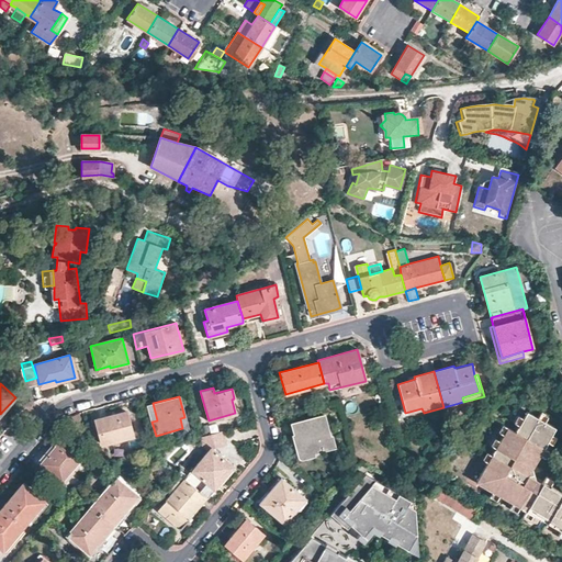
[(405,413),(401,396),(397,396),(404,418),(424,413),(422,408),(405,413)]
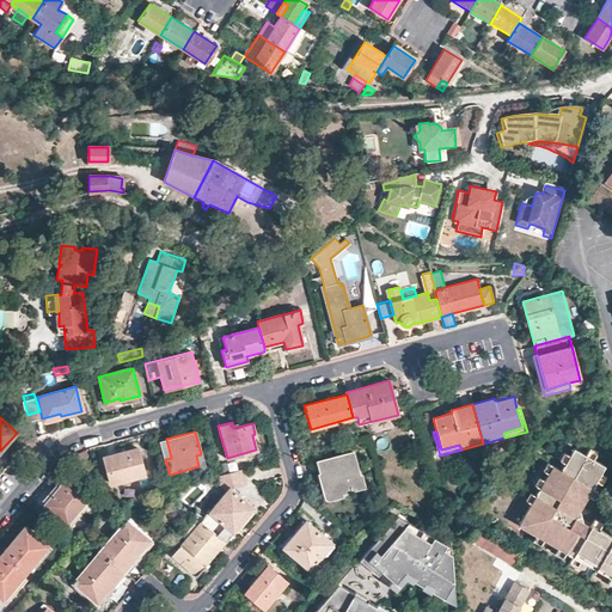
[(171,458),(166,439),(160,441),(165,459),(171,458)]
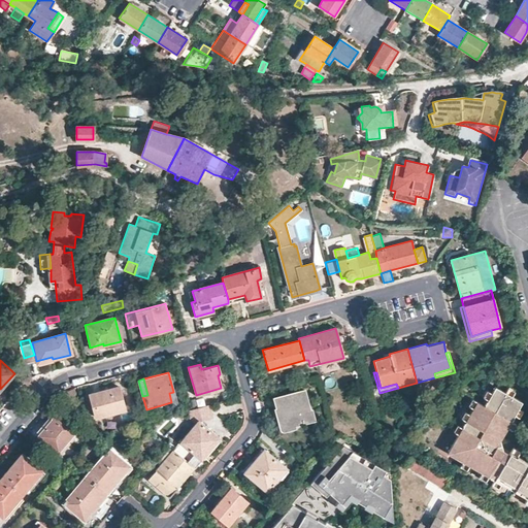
[(495,447),(499,440),(520,401),(494,386),(483,405),(477,402),(449,454),(527,498),(527,465),(502,451),(495,447)]
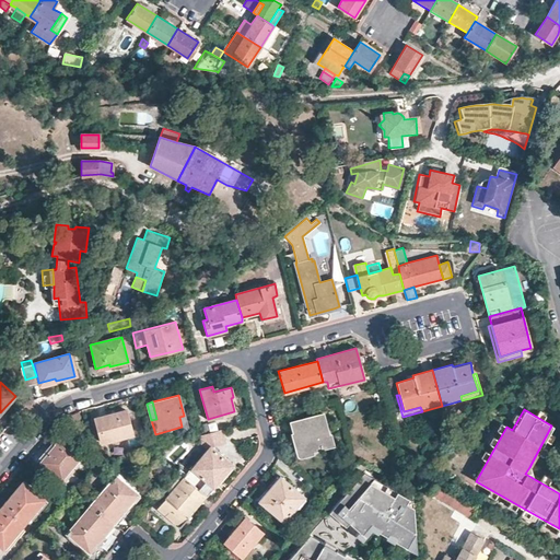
[(131,434),(125,410),(97,418),(101,430),(97,431),(100,442),(131,434)]
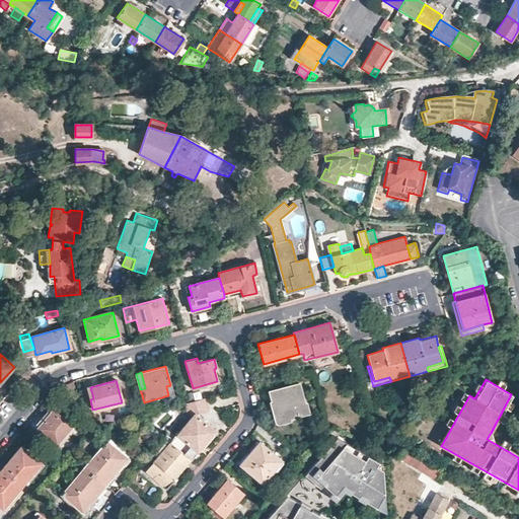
[(306,413),(298,383),(270,391),(272,402),(274,401),(279,420),(306,413)]
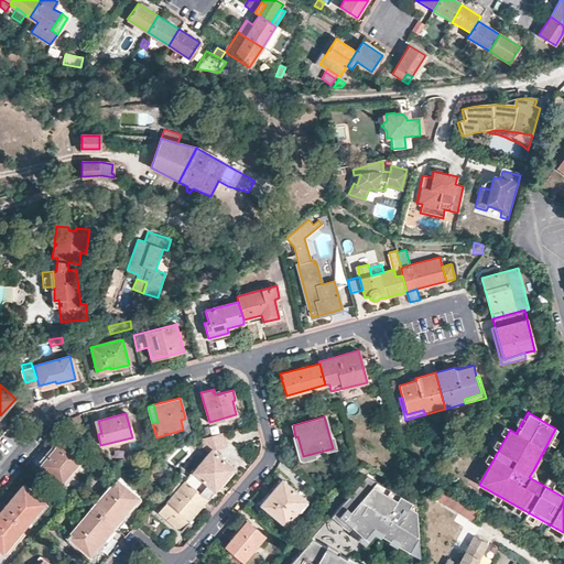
[(71,446),(62,438),(40,465),(64,485),(72,476),(69,474),(82,458),(69,447),(71,446)]
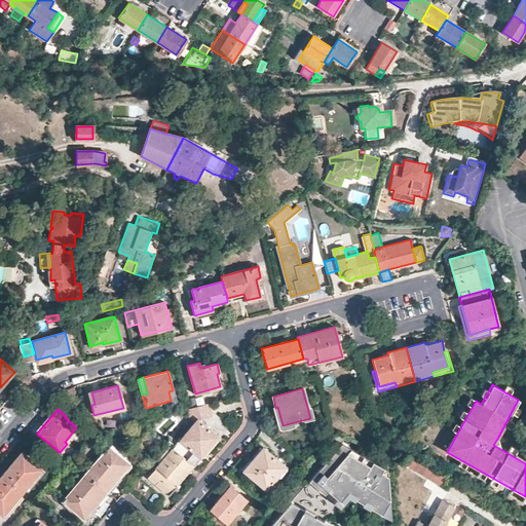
[(173,448),(193,465),(218,437),(198,418),(173,448)]
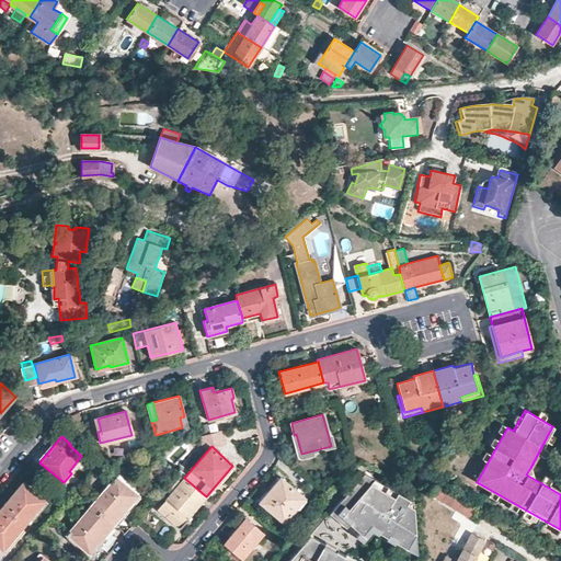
[(157,457),(149,450),(142,458),(150,465),(157,457)]
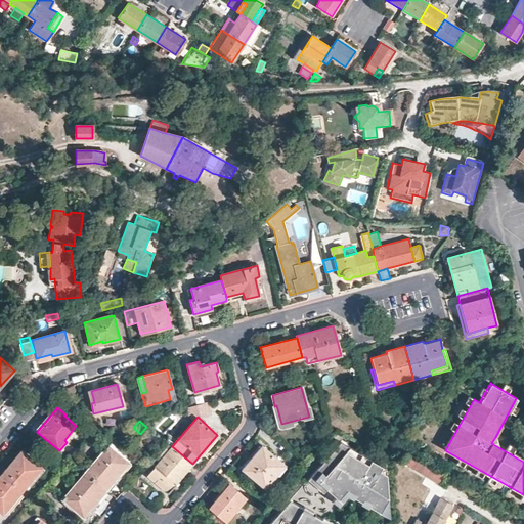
[(385,467),(339,439),(309,475),(334,496),(338,499),(346,489),(354,494),(353,496),(354,497),(357,499),(358,500),(361,501),(359,504),(367,508),(368,506),(389,517),(385,467)]
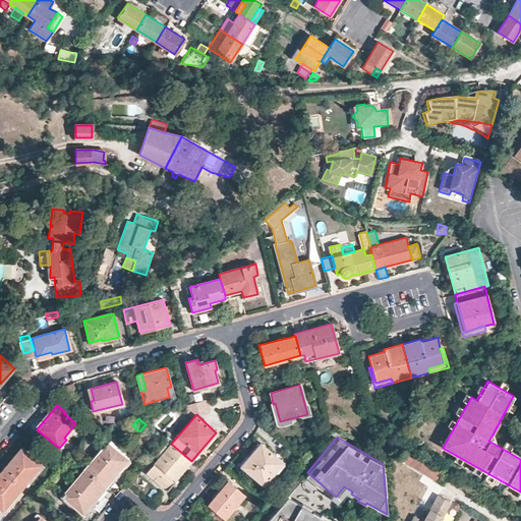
[(171,444),(165,439),(162,442),(169,447),(147,472),(167,490),(191,461),(171,444)]
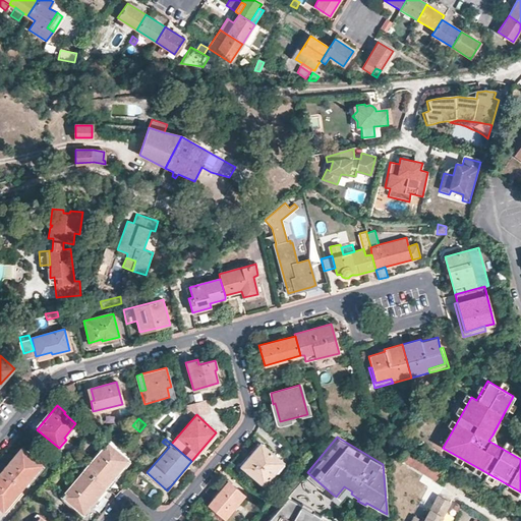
[(108,443),(105,445),(116,455),(119,452),(108,443)]
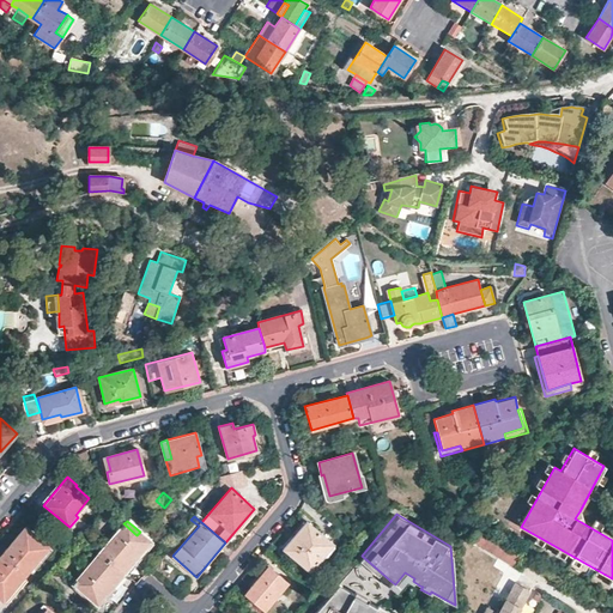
[(319,552),(329,540),(308,521),(284,548),(310,571),(323,556),(319,552)]
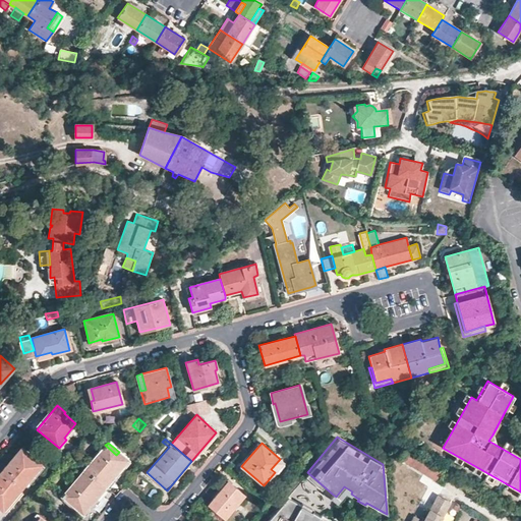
[(105,445),(85,469),(108,488),(119,474),(117,472),(128,459),(119,452),(116,455),(105,445)]
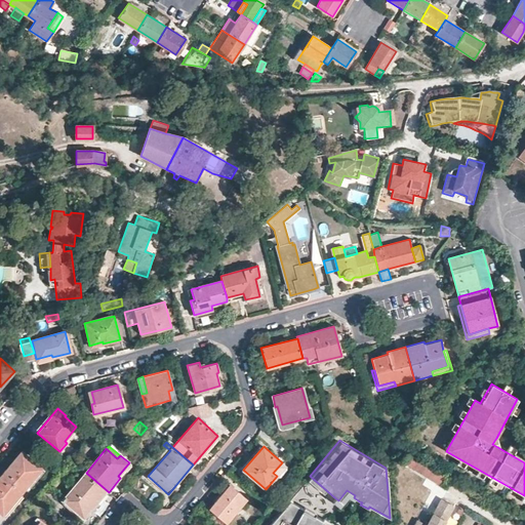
[(40,469),(21,451),(0,475),(0,511),(2,514),(40,469)]
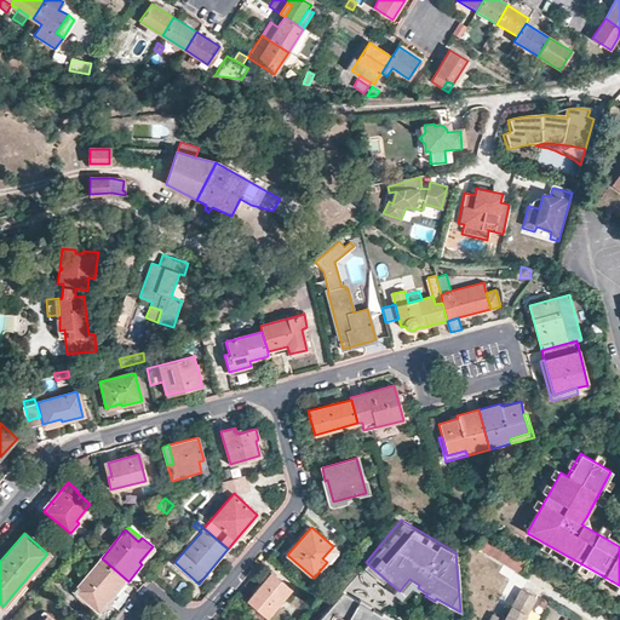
[(491,543),(484,551),(511,568),(516,560),(491,543)]
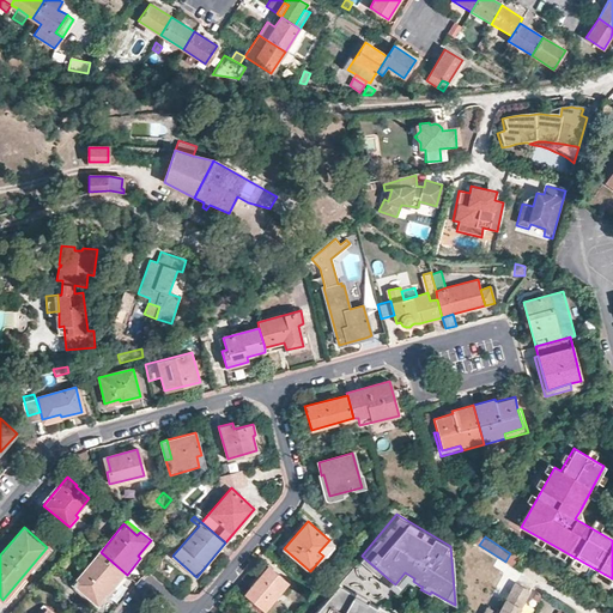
[(334,544),(329,540),(319,552),(323,556),(334,544)]
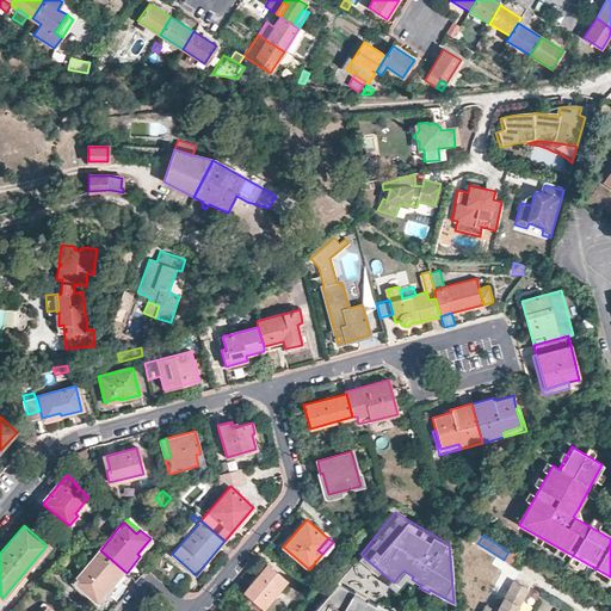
[(127,573),(100,550),(75,578),(88,590),(86,592),(97,602),(111,586),(113,588),(127,573)]
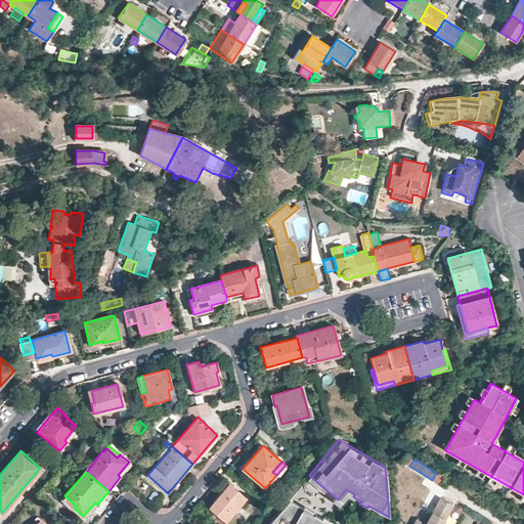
[(442,477),(436,473),(432,480),(438,484),(442,477)]
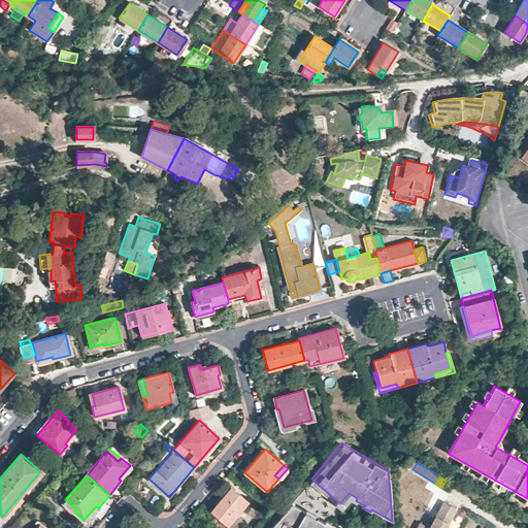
[(226,497),(233,489),(231,487),(225,495),(226,497)]
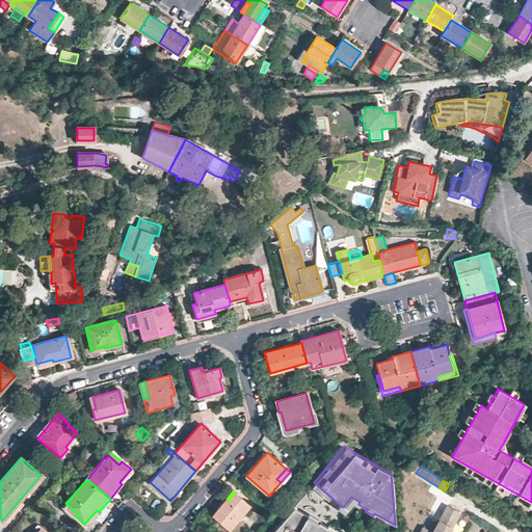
[(246,503),(235,493),(228,501),(227,499),(212,515),(229,530),(247,507),(244,505),(246,503)]
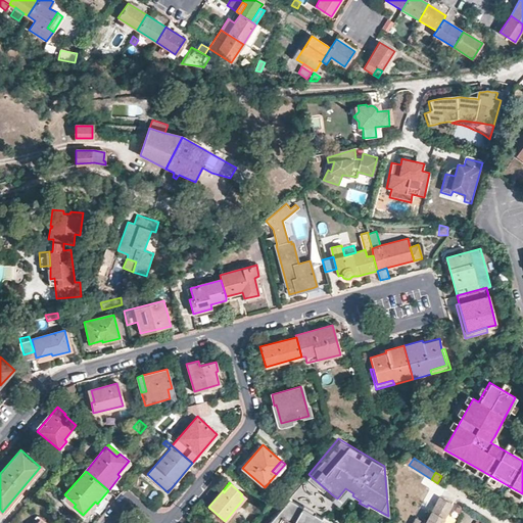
[(352,495),(353,493),(345,488),(337,498),(333,495),(330,500),(337,505),(345,494),(351,497),(352,495)]
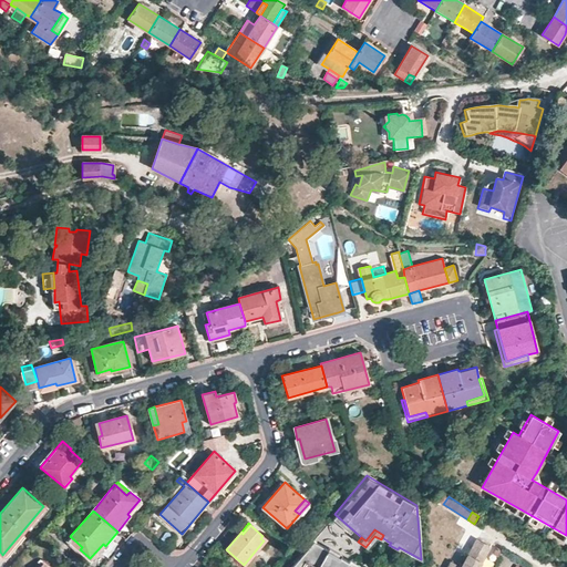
[(282,538),(288,544),(295,536),(288,532),(282,538)]
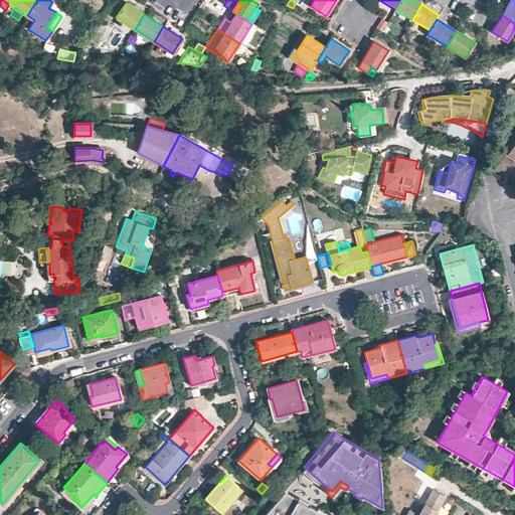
[(74,497),(63,487),(61,490),(72,499),(74,497)]
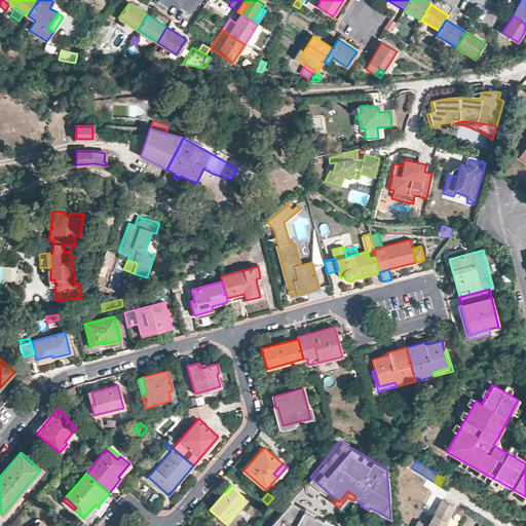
[(445,525),(455,509),(441,500),(426,525),(445,525)]
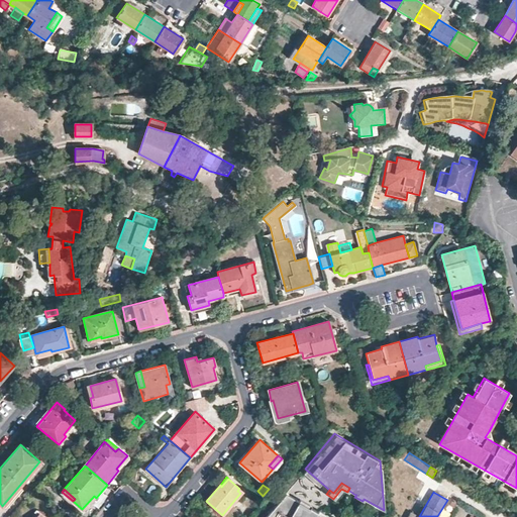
[(325,516),(286,495),(267,516),(325,516)]
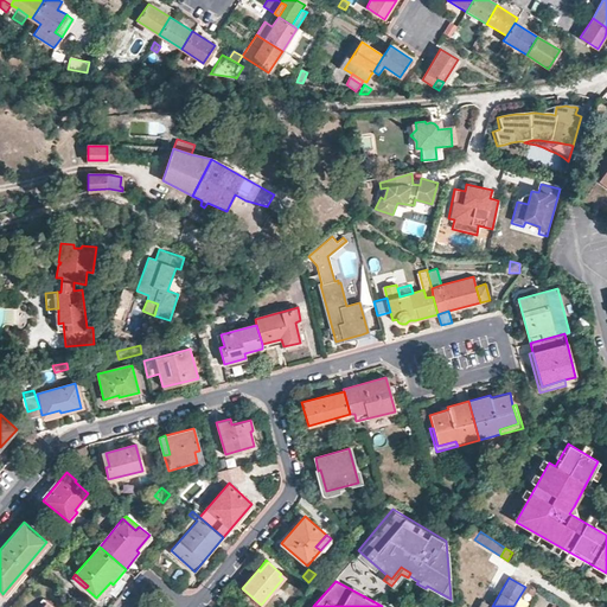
[(537,589),(535,587),(531,585),(528,593),(534,596),(537,589)]
